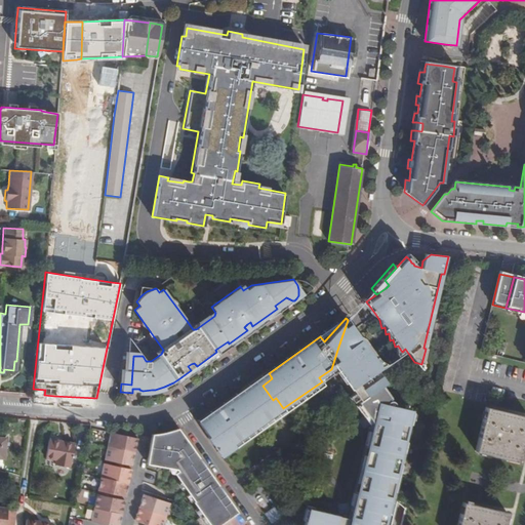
[(386,382),(376,370),(380,367),(376,361),(378,359),(372,355),(373,352),(363,345),(363,344),(363,341),(362,340),(360,339),(359,339),(357,339),(356,340),(355,342),(352,340),(349,352),(345,361),(348,361),(345,370),(346,371),(344,373),(342,374),(342,376),(344,377),(345,378),(346,378),(346,379),(348,379),(350,378),(347,381),(360,400),(381,386),(386,382)]
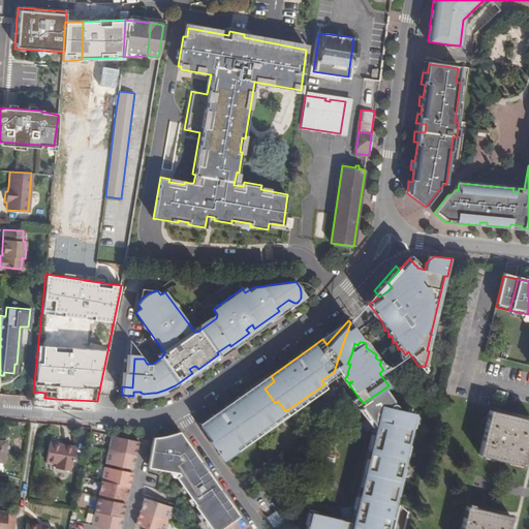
[(134,359),(144,359),(141,355),(127,354),(126,372),(123,372),(122,386),(132,387),(134,359)]
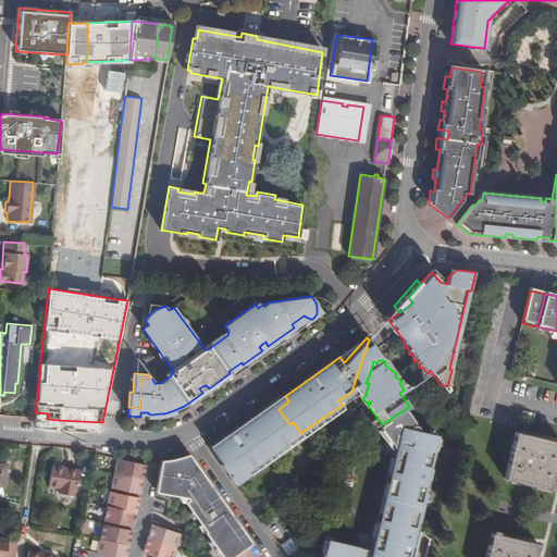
[(285,396),(258,416),(260,419),(262,422),(269,418),(276,419),(282,425),(281,432),(288,443),(300,433),(293,422),(289,424),(279,409),(288,401),(287,399),(285,396)]
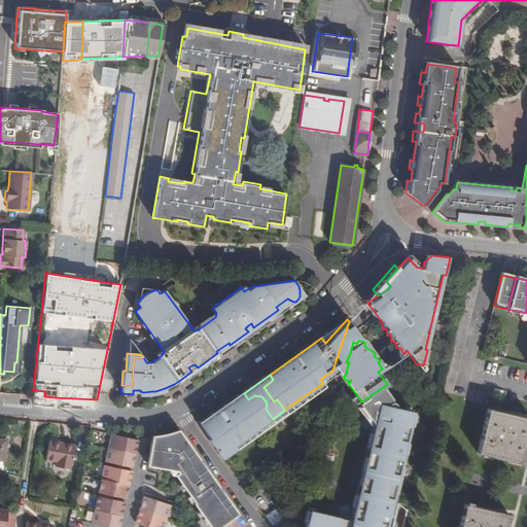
[(412,412),(397,408),(393,402),(391,401),(390,401),(391,400),(383,387),(361,401),(359,403),(367,416),(373,423),(375,426),(370,449),(372,450),(361,494),(358,494),(353,515),(350,515),(340,516),(337,517),(310,511),(307,523),(306,523),(305,526),(384,526),(391,501),(388,501),(398,456),(401,457),(412,412)]
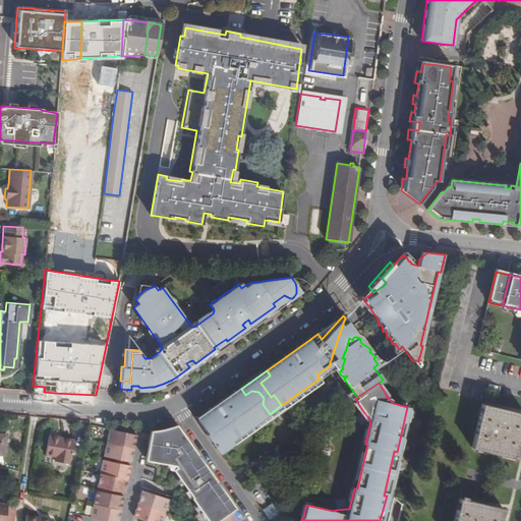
[(241,389),(197,419),(221,453),(234,444),(231,440),(270,414),(263,404),(264,398),(258,392),(251,391),(245,395),(243,392),(241,389)]
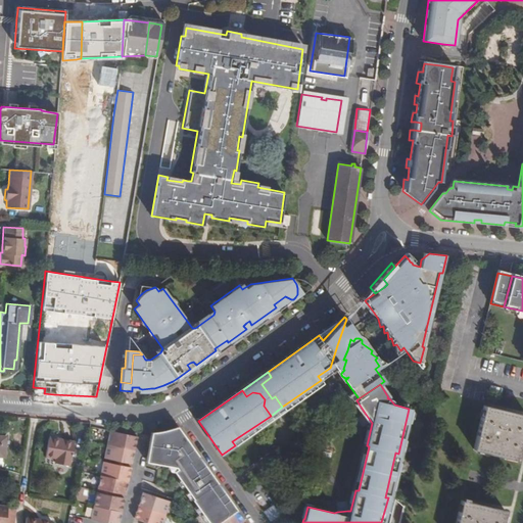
[(522,416),(484,407),(473,453),(518,464),(522,441),(522,416)]
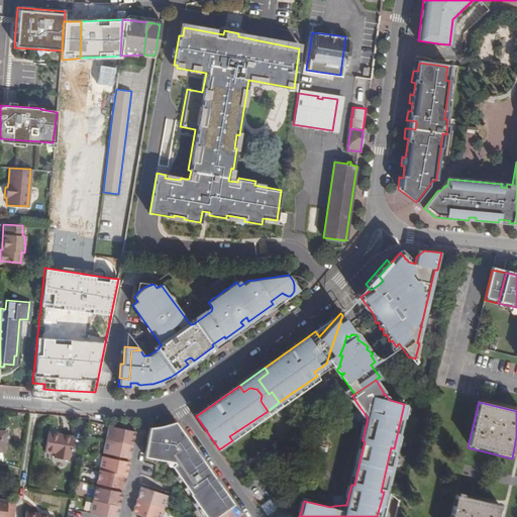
[(360,408),(352,414),(357,421),(366,415),(360,408)]
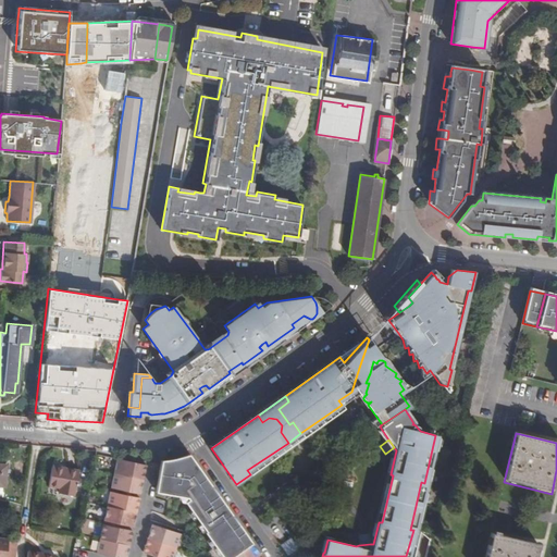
[(188,453),(161,460),(180,465),(181,460),(192,462),(189,470),(200,472),(188,453)]
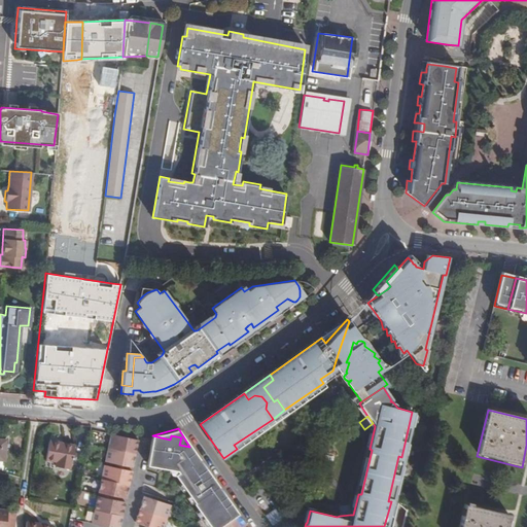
[(111,434),(108,448),(135,454),(138,440),(134,440),(111,434)]
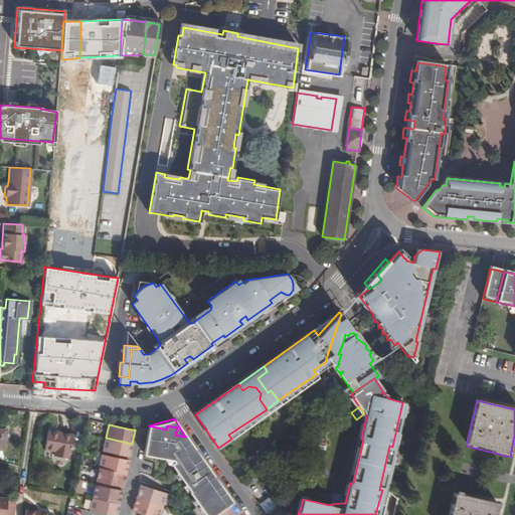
[(149,425),(144,452),(175,459),(177,462),(194,449),(185,437),(175,435),(177,427),(167,425),(166,430),(149,425)]
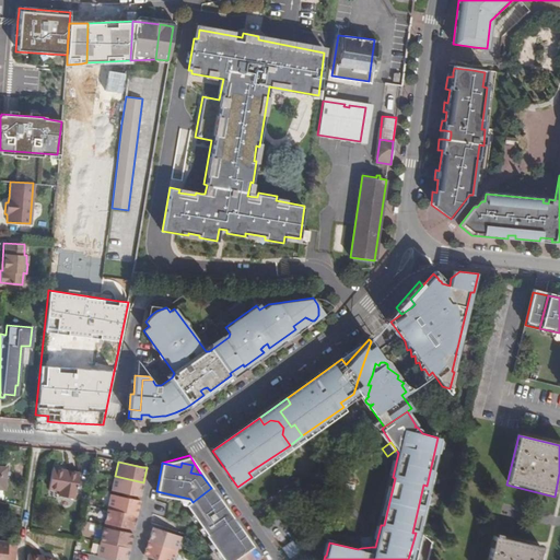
[(60,489),(59,496),(74,498),(77,485),(78,477),(78,471),(53,468),(50,488),(60,489)]
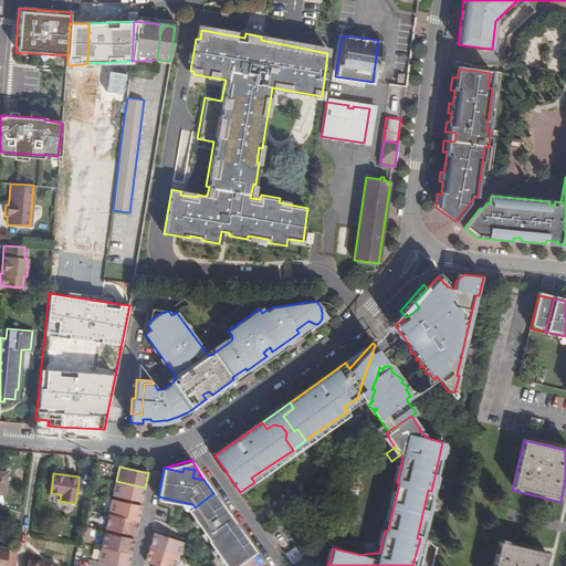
[(116,481),(113,496),(142,502),(145,488),(116,481)]
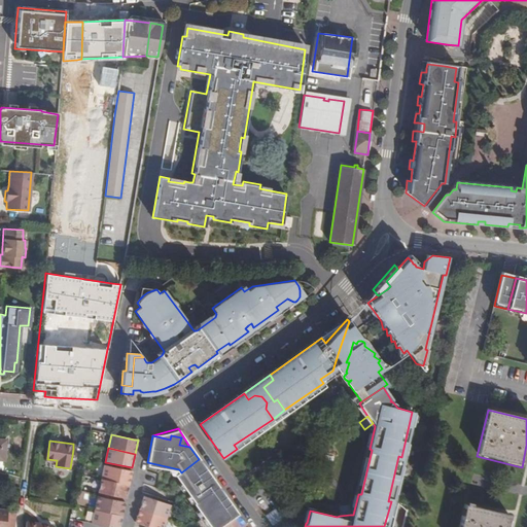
[(181,472),(178,475),(198,502),(218,487),(206,469),(204,470),(202,469),(201,467),(203,465),(199,459),(181,472)]
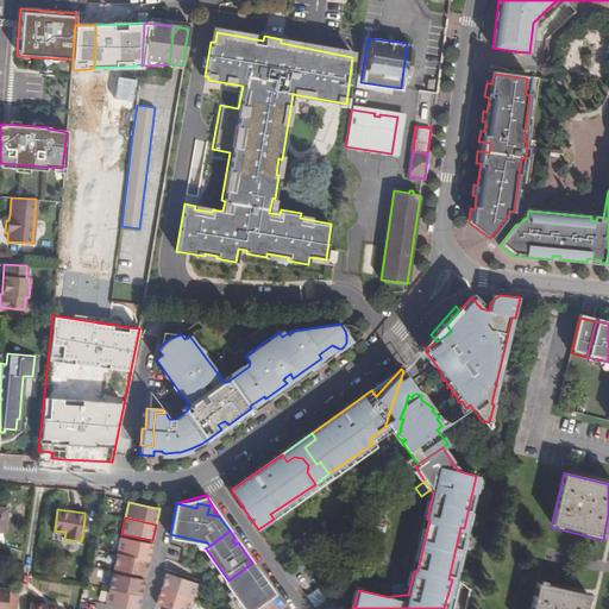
[(120,538),(117,553),(149,560),(152,545),(151,544),(120,538)]
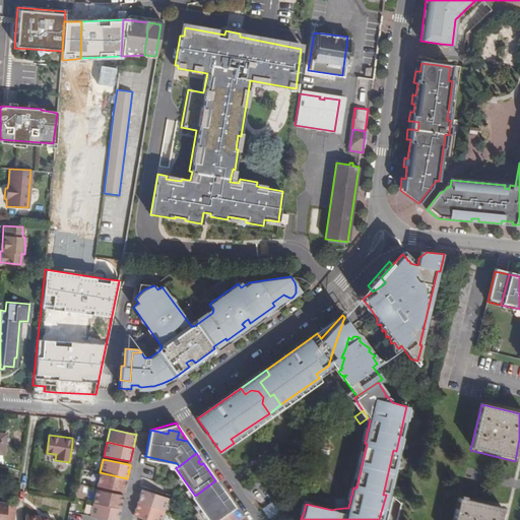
[(176,468),(174,469),(193,497),(194,496),(195,496),(176,468)]
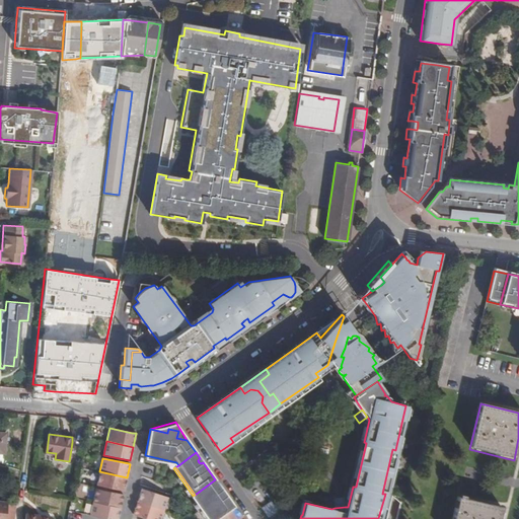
[(99,471),(96,488),(110,490),(110,489),(124,491),(127,477),(99,471)]
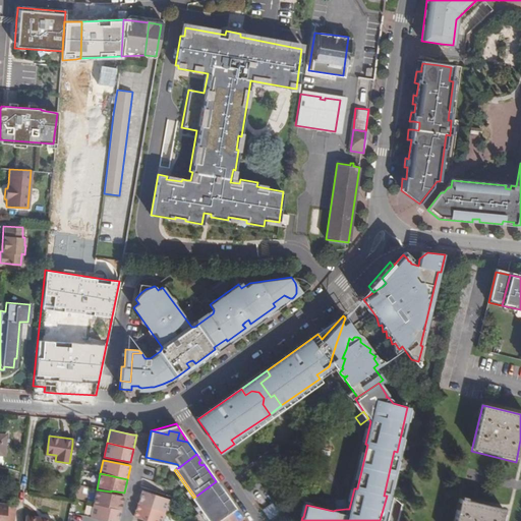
[(195,497),(194,497),(212,520),(217,520),(235,508),(223,491),(220,494),(219,491),(218,489),(220,487),(216,481),(195,497)]
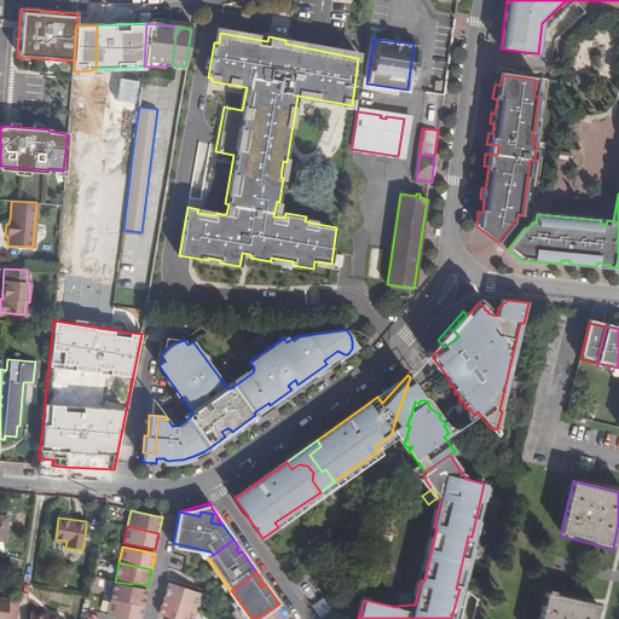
[(115,582),(111,600),(144,606),(148,590),(132,586),(132,584),(115,582)]
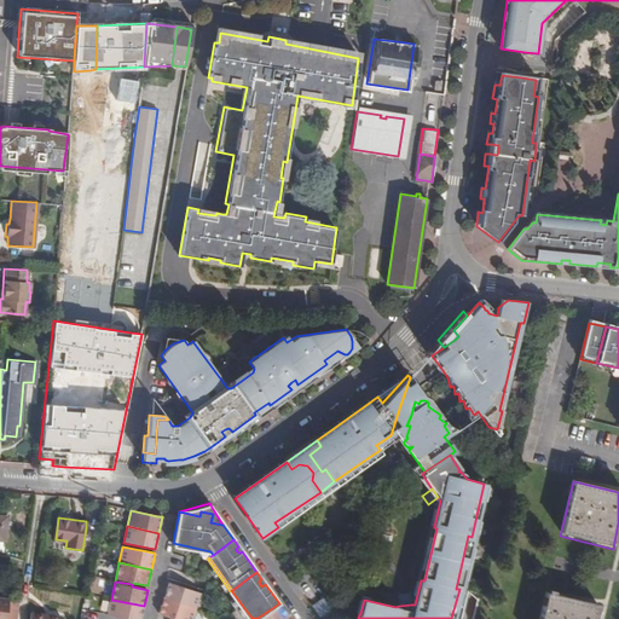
[(184,588),(169,583),(165,599),(196,609),(201,594),(184,588)]
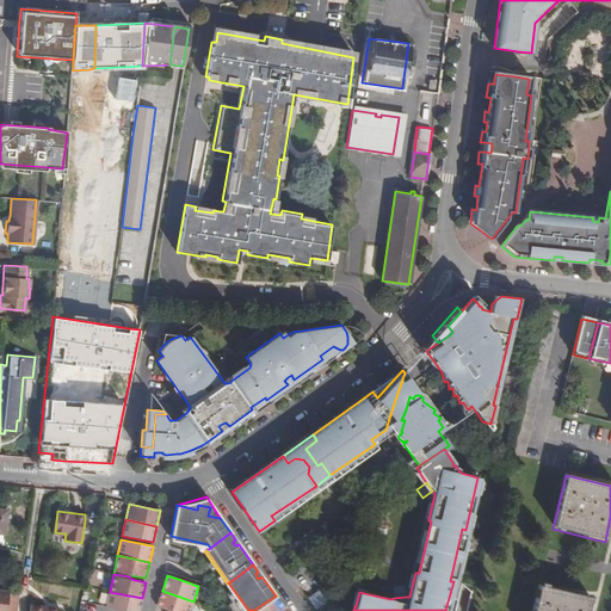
[(227,584),(226,584),(244,610),(248,610),(228,582),(227,584)]
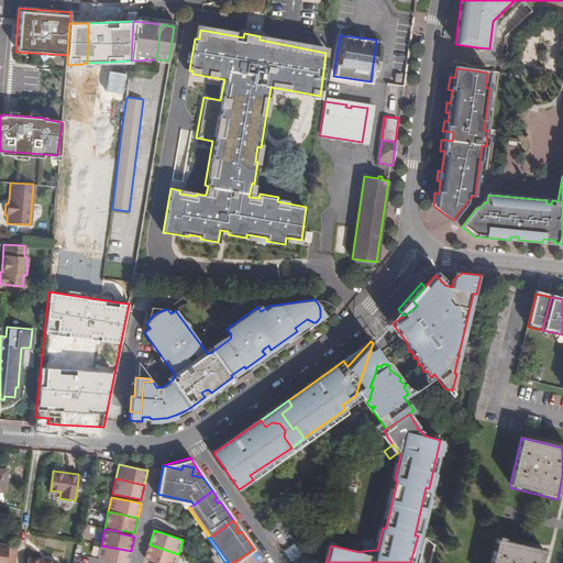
[(497,540),(490,562),(541,562),(544,552),(504,541),(505,538),(499,537),(499,541),(497,540)]
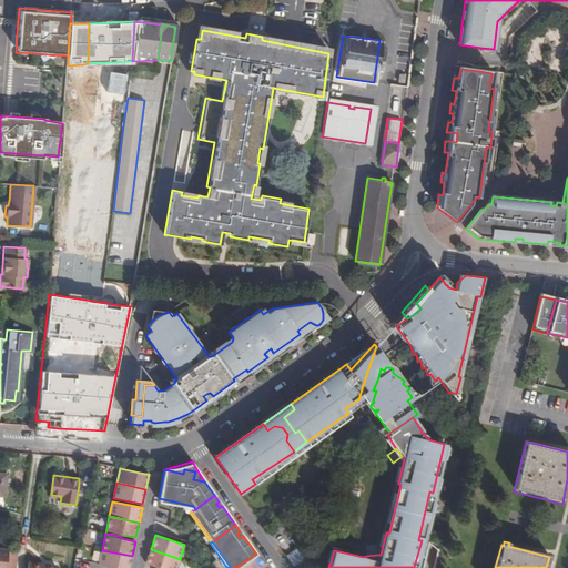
[(376,544),(365,545),(366,556),(377,555),(376,544)]
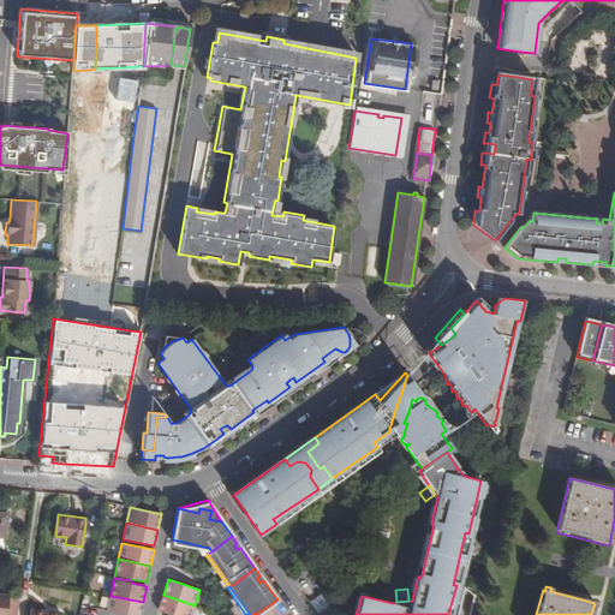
[(323,592),(310,602),(318,613),(332,603),(323,592)]
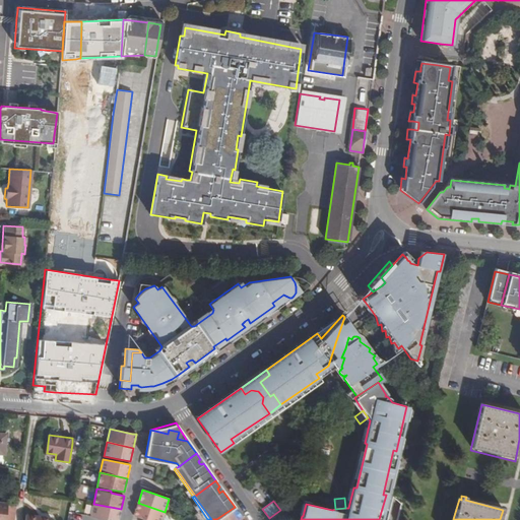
[(160,519),(165,512),(138,503),(133,516),(145,519),(160,519)]
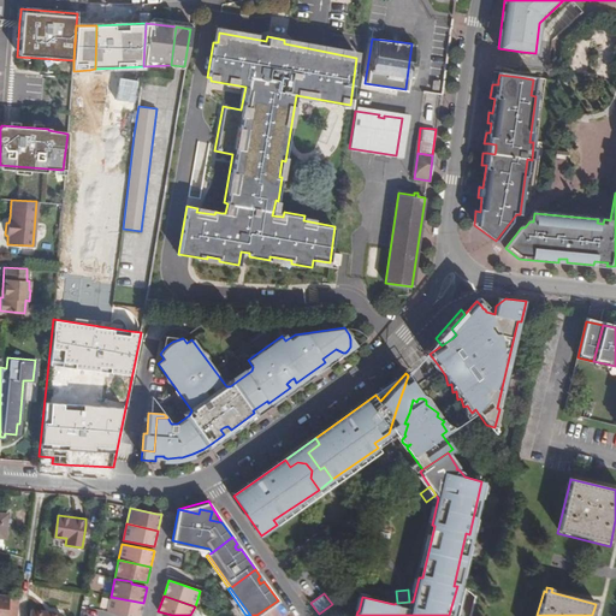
[(111,597),(107,612),(124,615),(140,615),(143,603),(111,597)]
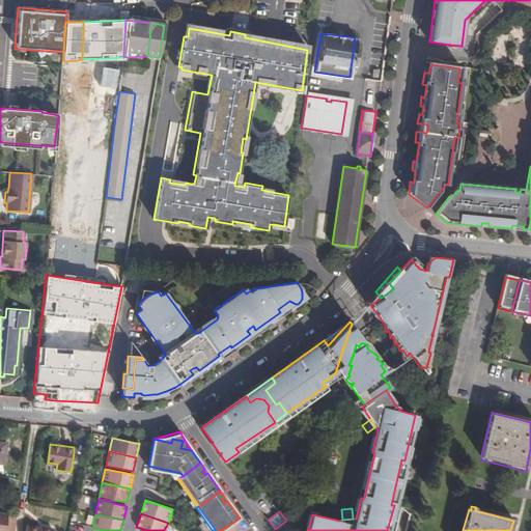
[(221,530),(245,530),(246,530),(248,530),(240,518),(221,530)]
